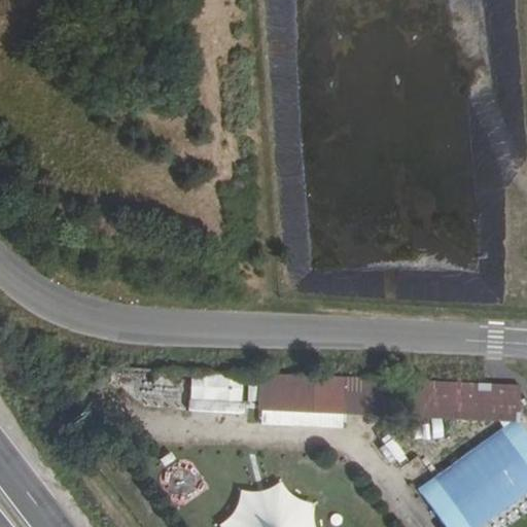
[(380,415),(382,378),(259,373),(257,424),(345,428),(346,414),(380,415)]
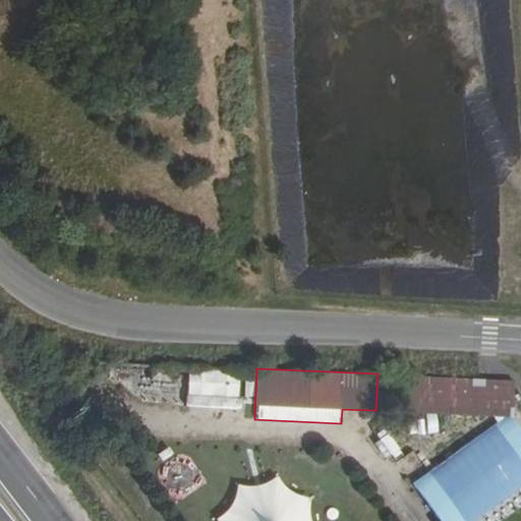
[(186,404),(238,406),(240,372),(188,369),(186,404)]
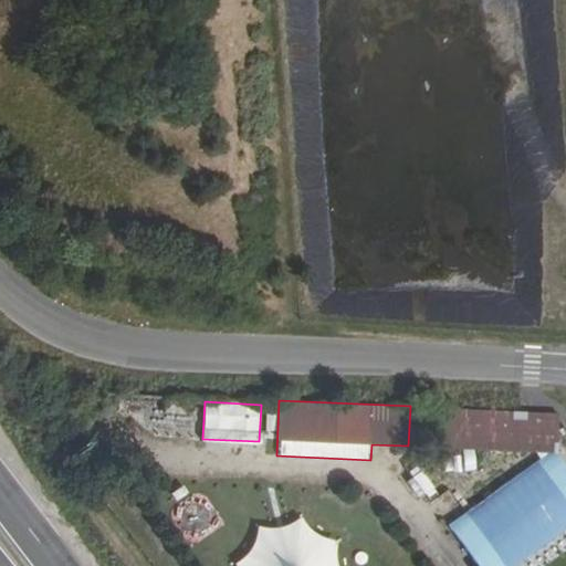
[(447,520),(477,565),(542,565),(565,551),(565,460),(559,449),(561,412),(446,407),(443,447),(551,452),(447,520)]
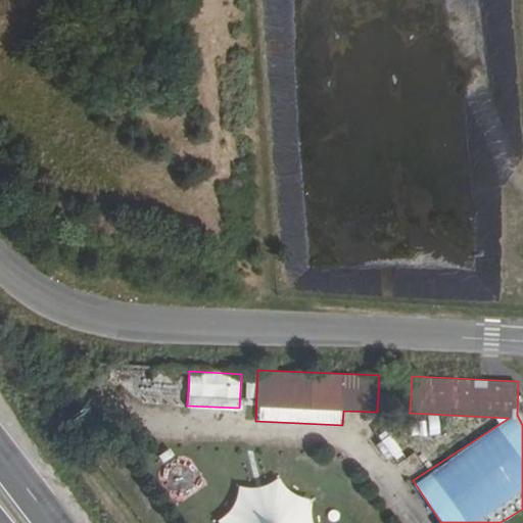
[(390,433),(376,442),(388,462),(402,453),(390,433)]
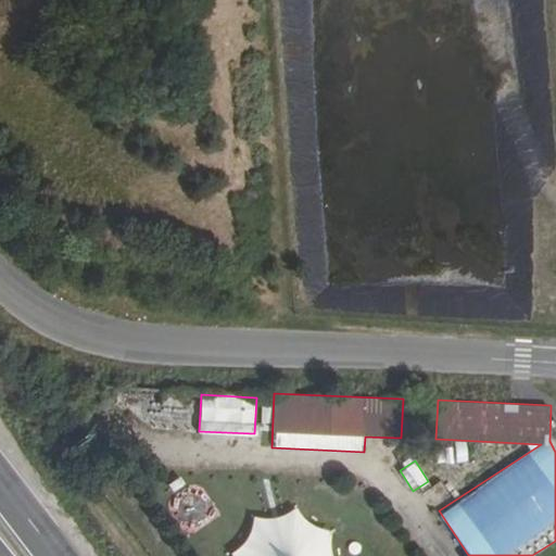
[(333,555),(341,536),(260,506),(241,555),(333,555)]
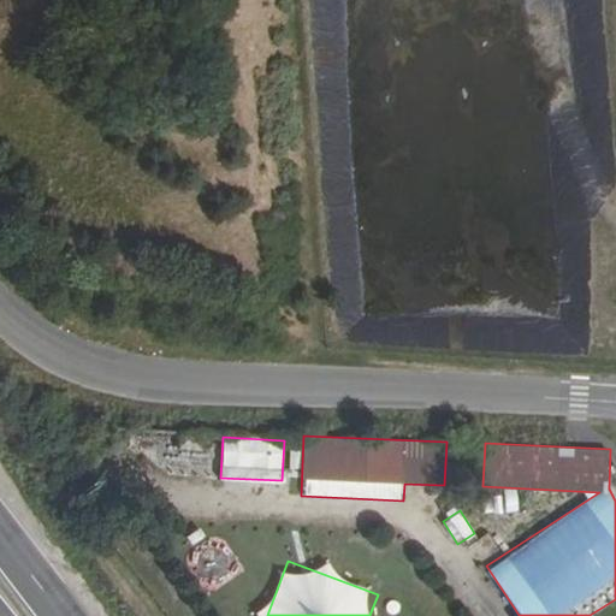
All buildings are outlined.
